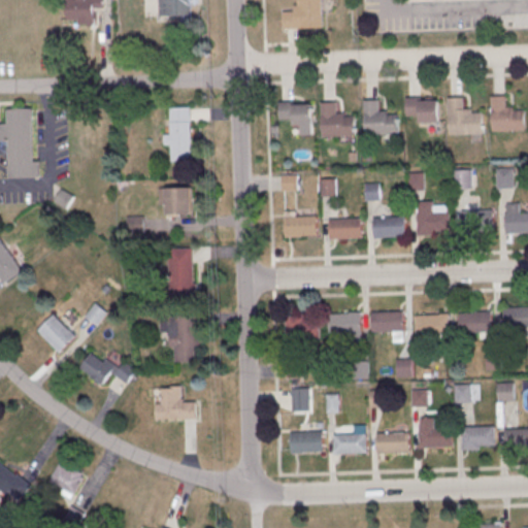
[(103,7),(103,0),(68,0),(68,23),(95,24),(95,7),(103,7)]
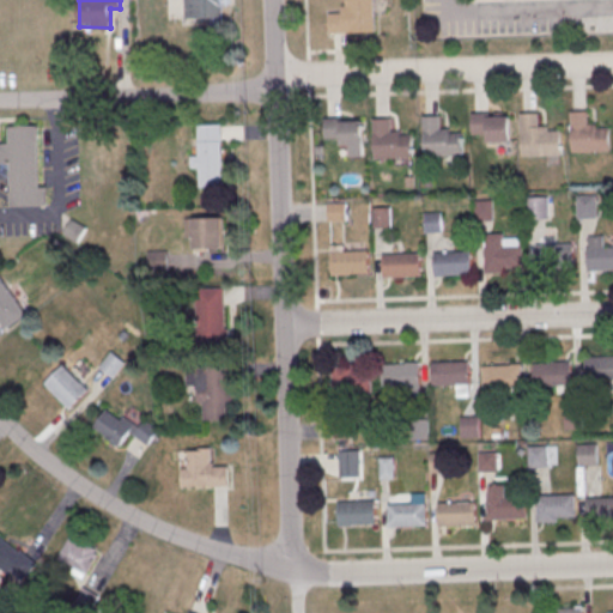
[(186,0),(187,19),(223,18),(222,0),(186,0)]
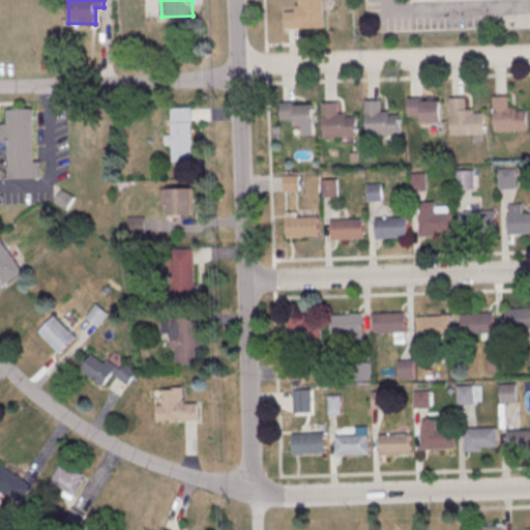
[(323,0),(324,28),(287,29),(286,13),(298,12),(298,5),(302,5),(302,0),(323,0)]
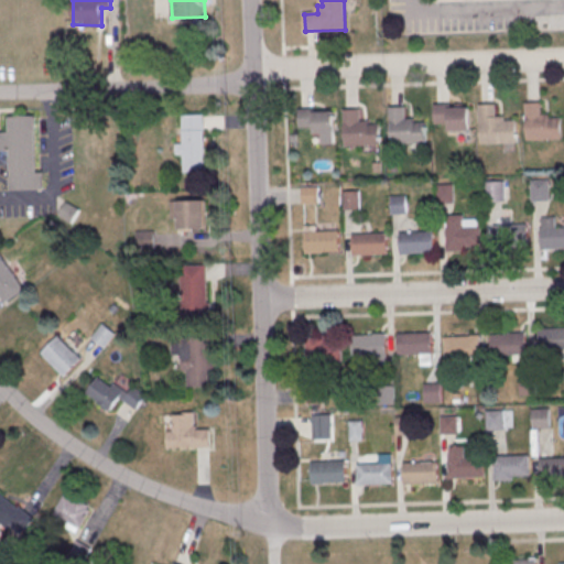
[(523,98),(525,139),(563,138),(562,114),(550,114),(550,110),(541,110),(540,97),(523,98)]
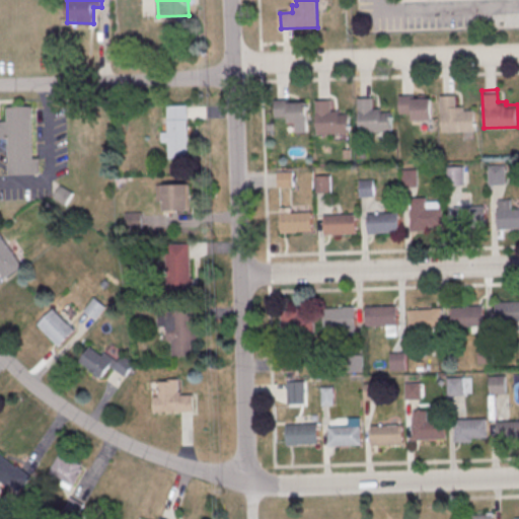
[(398,94),(399,112),(413,112),(414,120),(433,119),(433,96),(427,97),(427,93),(398,94)]
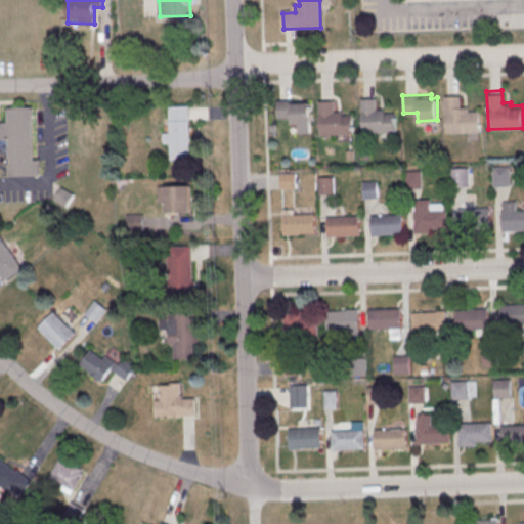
[(444,96),(446,134),(481,132),(480,111),(469,111),(469,107),(461,107),(461,95),(444,96)]
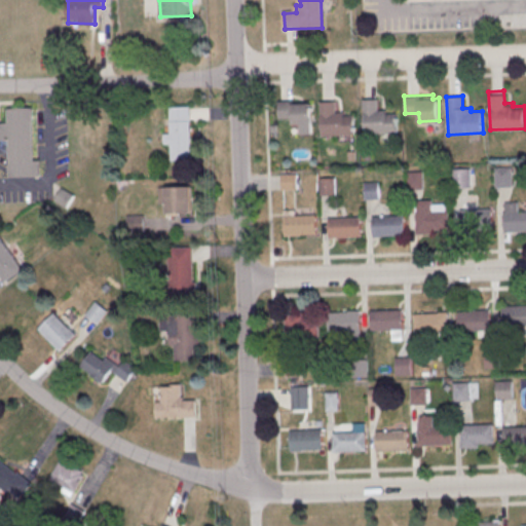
[(362,98),(363,138),(398,136),(398,113),(386,113),(386,110),(378,110),(378,98),(362,98)]
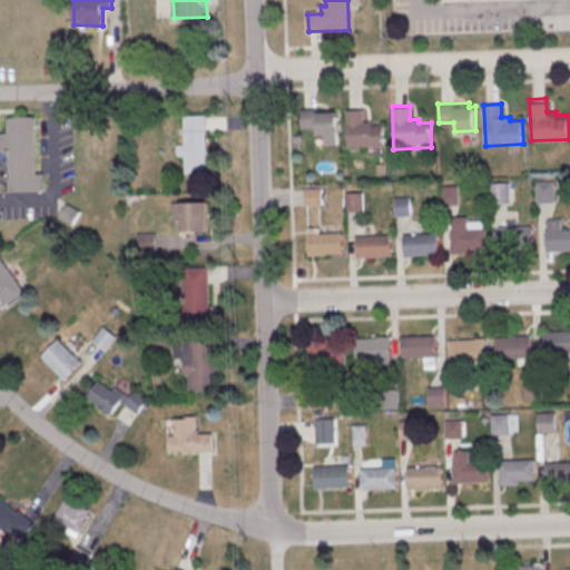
[(345,109),(346,147),(385,146),(384,126),(372,126),(372,121),(364,123),(363,109),(345,109)]
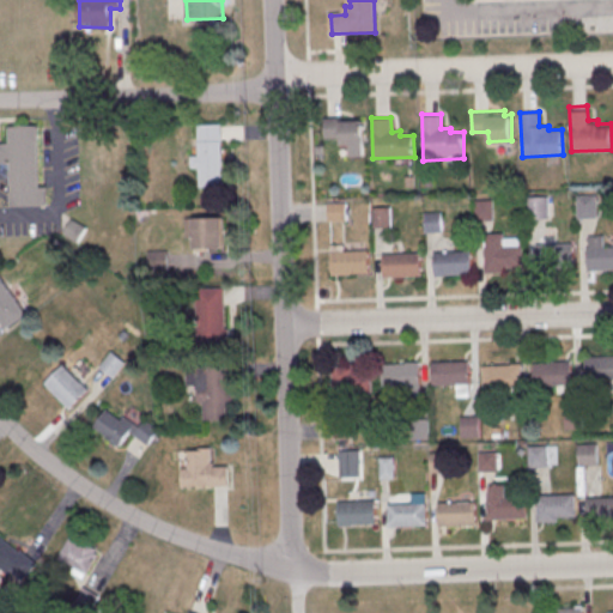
[(352,143),(352,155),(363,155),(363,119),(325,119),(325,143),(352,143)]
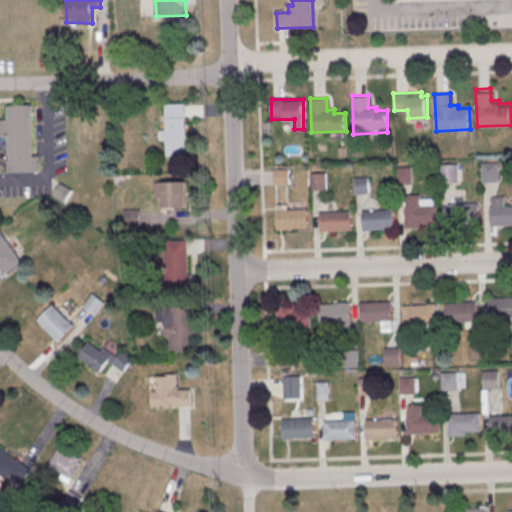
[(164,129),(163,129),(163,155),(185,155),(185,104),(164,104),(164,129)]
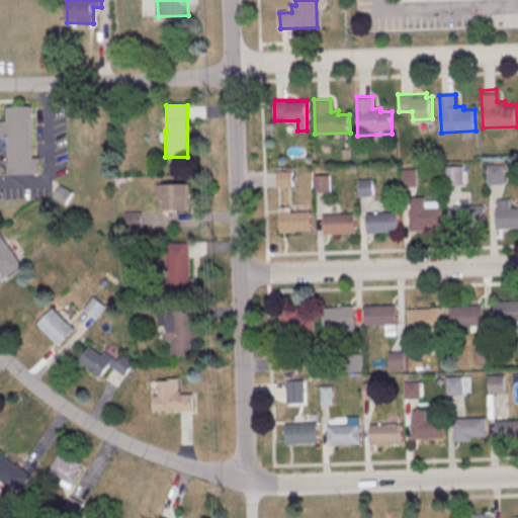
[(9,107),(34,107),(35,158),(41,158),(41,174),(11,175),(10,139),(1,139),(0,134),(0,123),(10,121),(9,107)]
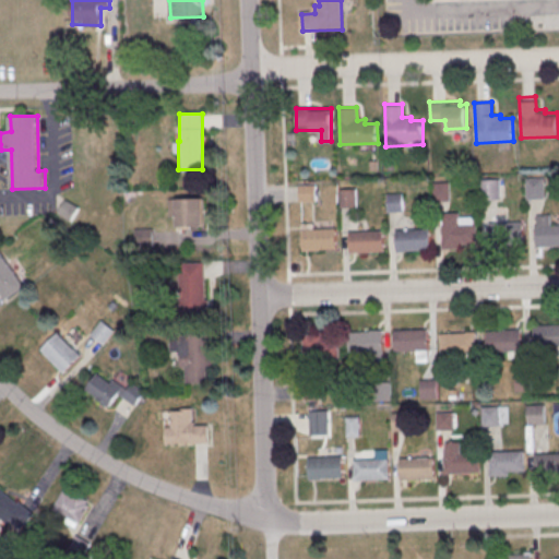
[(527,181),(545,180),(545,199),(527,200),(527,181)]
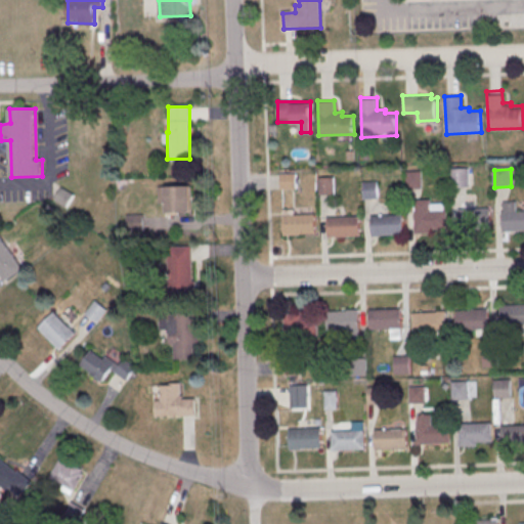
[(451,171),(469,170),(469,187),(452,188),(451,171)]
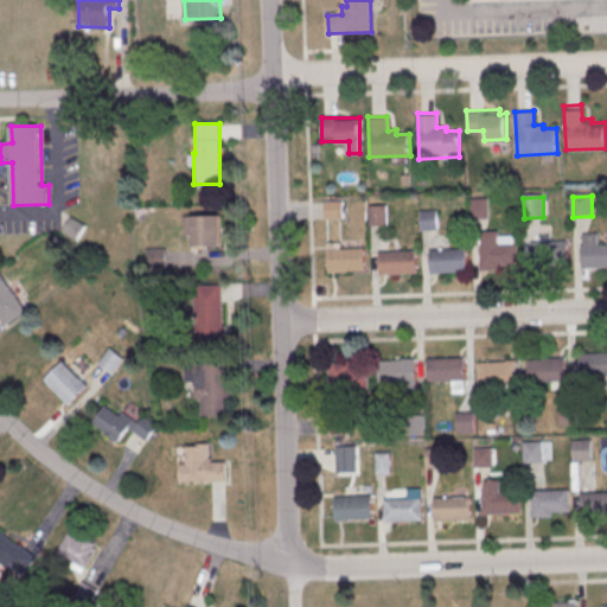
[(470,199),(489,199),(490,219),(471,219),(470,199)]
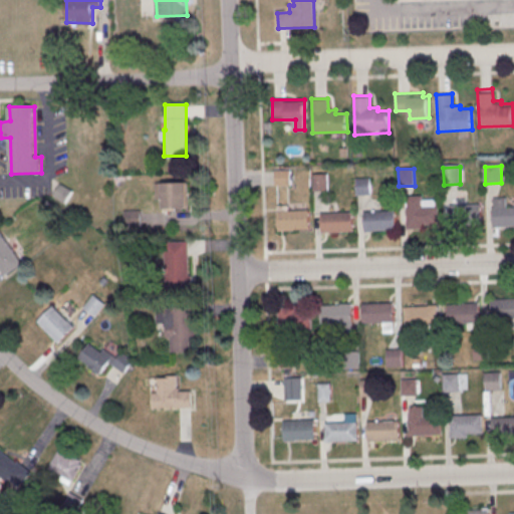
[(275,171),(291,170),(292,187),(275,188),(275,171)]
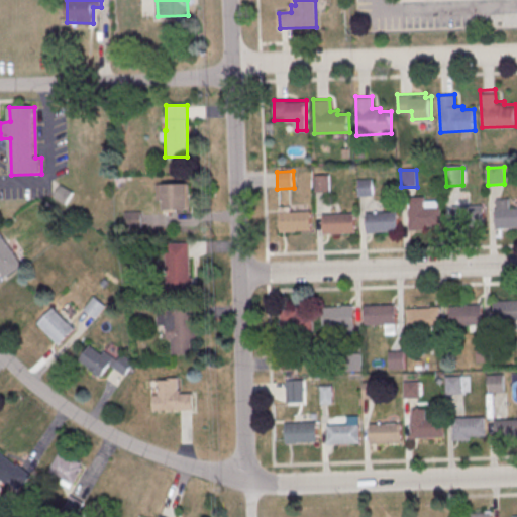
[(314,176),(330,176),(331,193),(314,193),(314,176)]
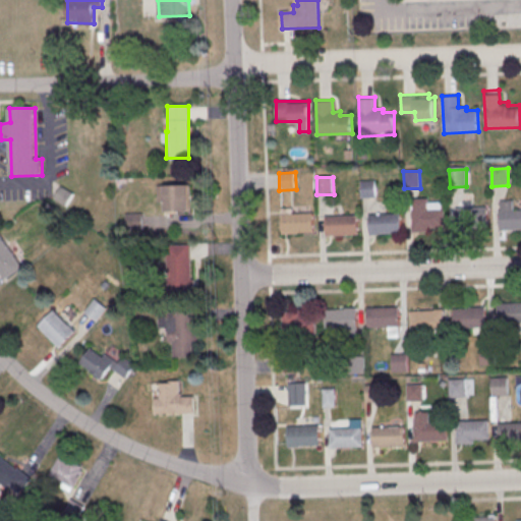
[(360,182),(377,181),(378,198),(360,199),(360,182)]
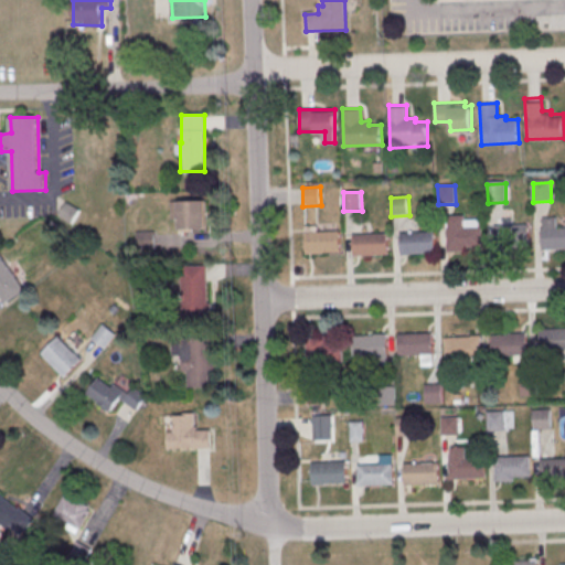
[(205,228),(205,201),(178,201),(178,228),(205,228)]
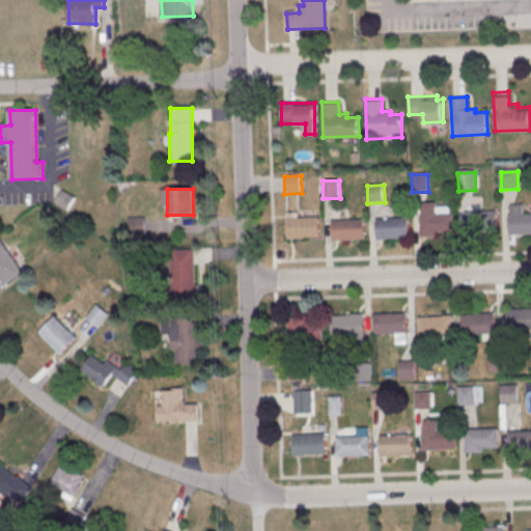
[(421,214),(422,214),(422,203),(437,203),(437,214),(453,213),(454,232),(439,233),(439,236),(421,236),(421,214)]
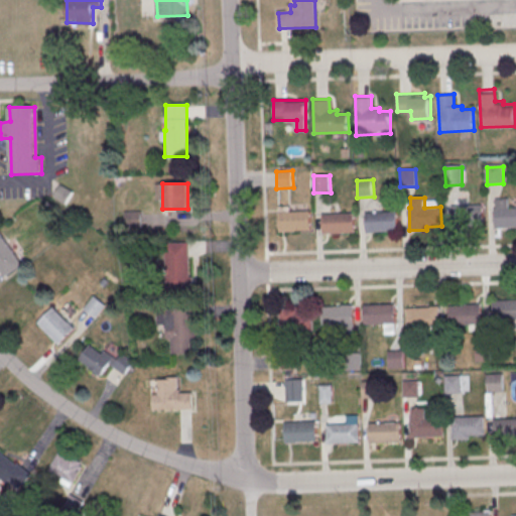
[(452,207),(484,206),(484,225),(453,226),(452,207)]
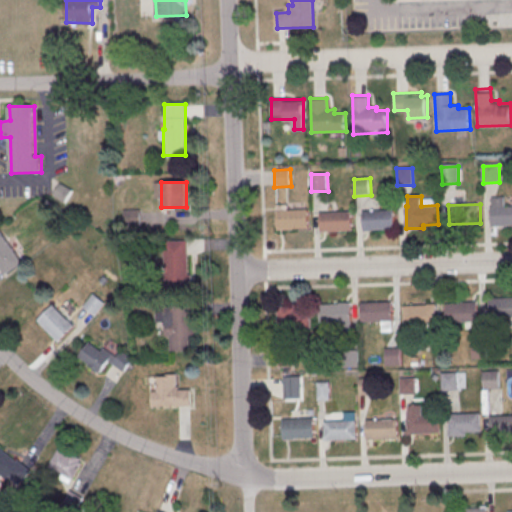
[(490,206),(511,205),(511,224),(491,225),(490,206)]
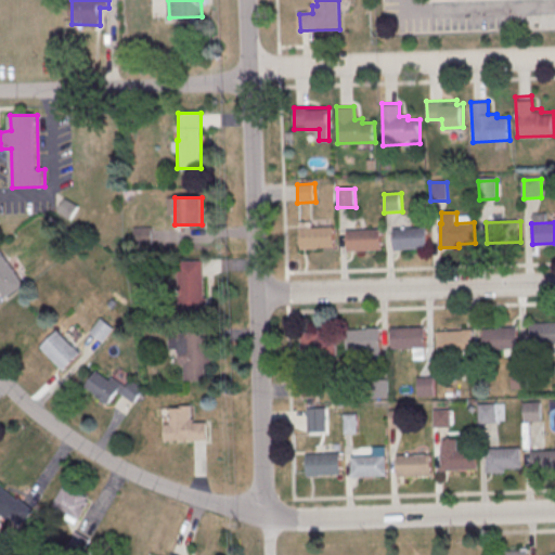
[(392,228),(427,227),(427,247),(394,248),(392,228)]
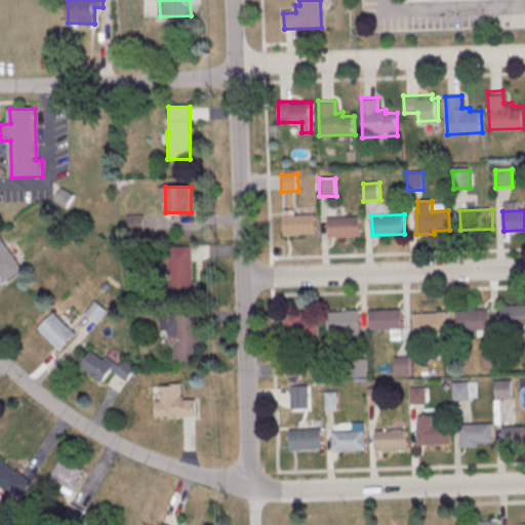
[(284,216),(316,215),(317,235),(284,236),(284,216)]
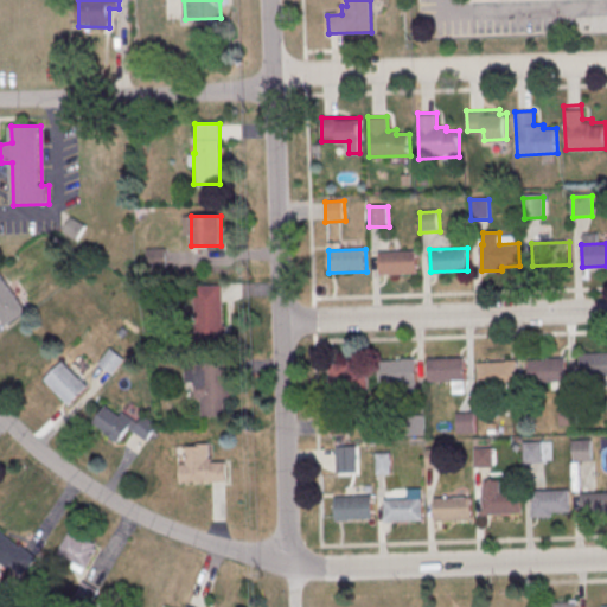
[(378,251),(416,250),(416,273),(379,274),(378,251)]
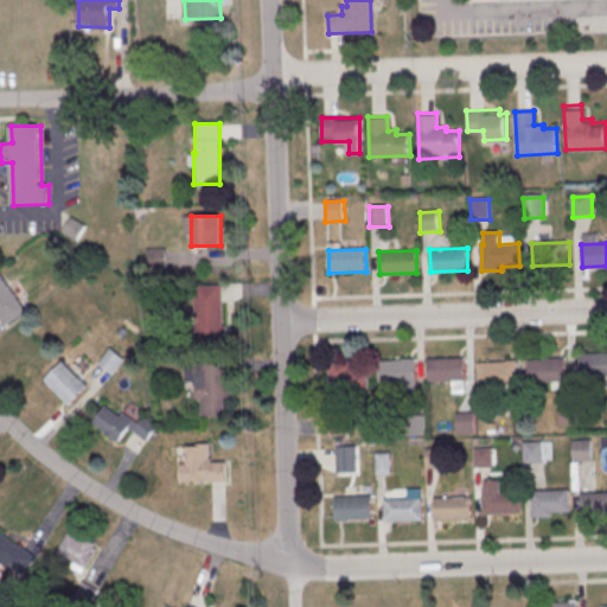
[(0,273),(27,312),(6,327),(0,318),(0,273)]
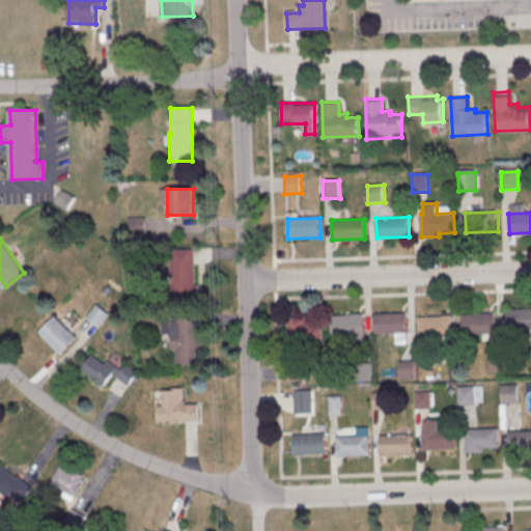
[(195,249),(171,249),(171,298),(195,298),(195,249)]
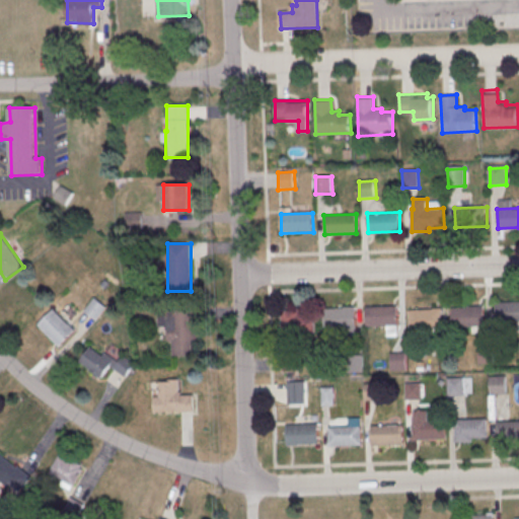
[(96,319),(106,306),(94,297),(85,310),(96,319)]
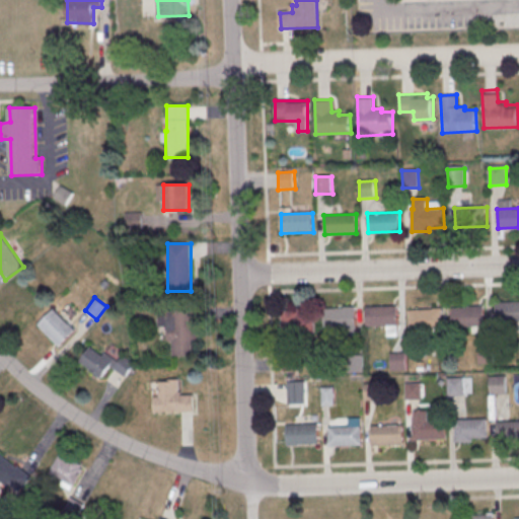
[(498,301),(518,300),(518,320),(499,320),(498,301)]
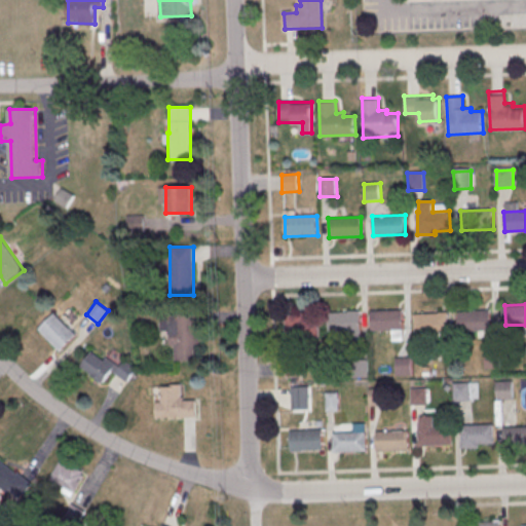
[(370,310),(403,309),(403,329),(371,330),(370,310)]
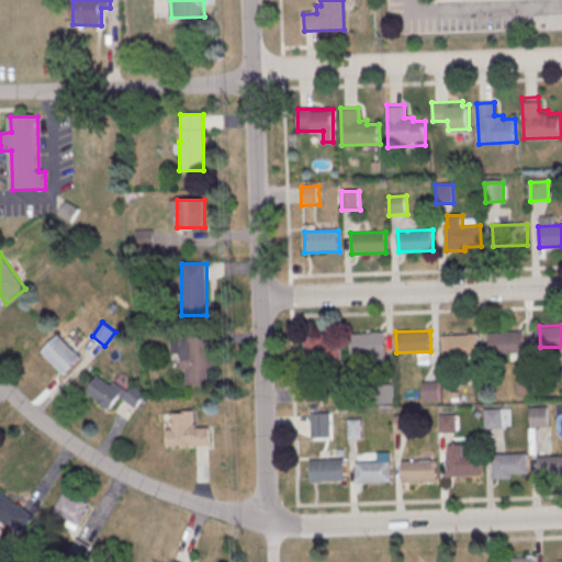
[(490,333),(525,332),(525,352),(491,353),(490,333)]
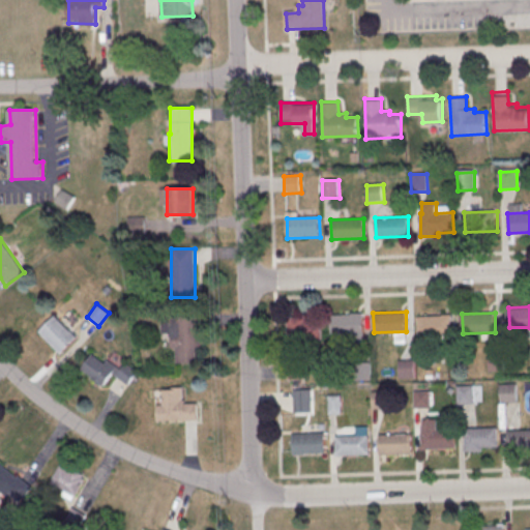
[(330,315),(362,314),(363,333),(330,334),(330,315)]
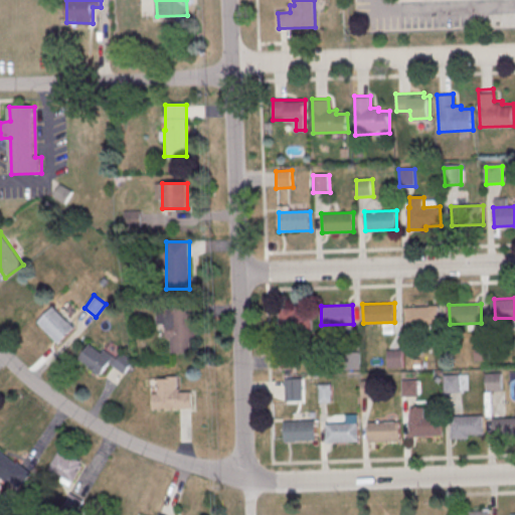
[(405,307),(438,306),(438,325),(406,326),(405,307)]
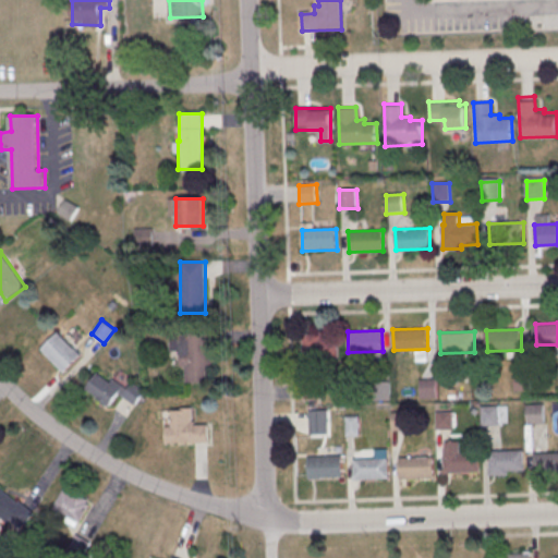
[(41,349),(59,332),(82,355),(65,373),(41,349)]
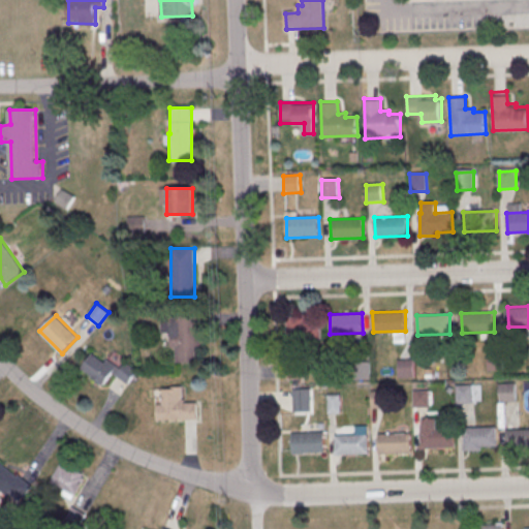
[(163,334),(173,334),(173,362),(199,361),(198,315),(162,316),(163,334)]
